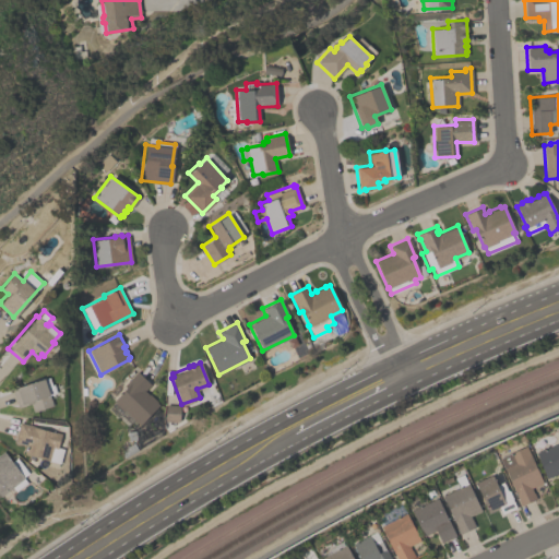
[(150,384),(144,390),(149,394),(149,393),(156,401),(156,402),(158,404),(139,425),(114,401),(127,387),(125,385),(137,372),(150,384)]
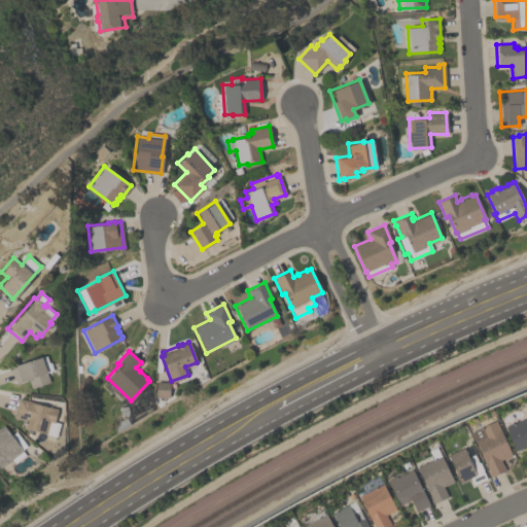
[(49,382),(31,388),(28,380),(16,384),(10,366),(40,356),(49,382)]
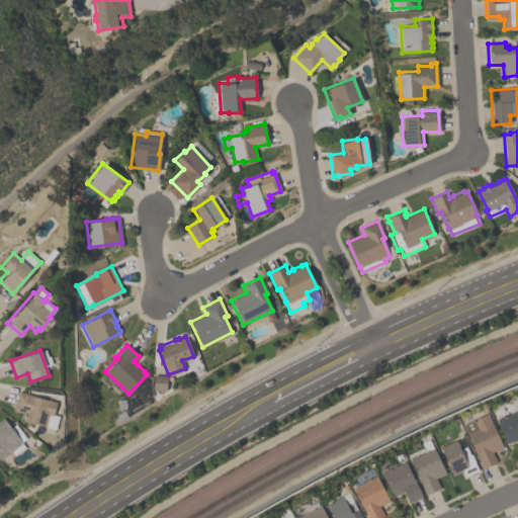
[(12,410),(17,391),(56,402),(52,414),(58,416),(55,429),(21,420),(23,413),(12,410)]
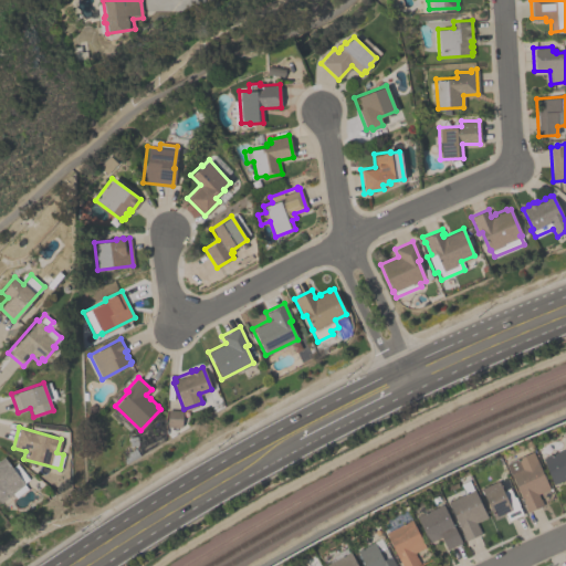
[(541,458),(565,447),(565,483),(564,479),(552,484),(541,458)]
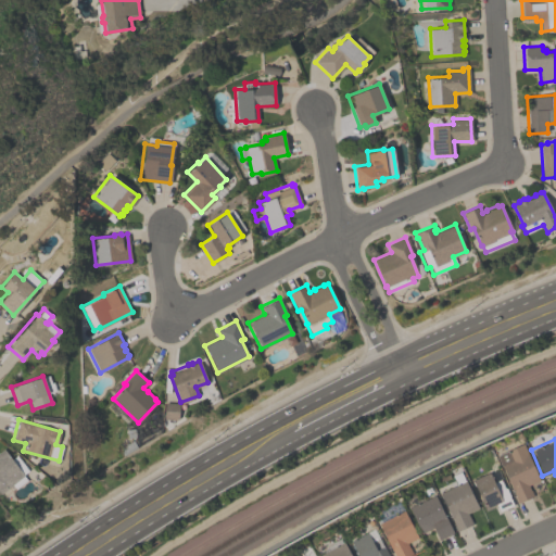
[(496,455),(522,443),(539,479),(527,484),(532,495),(516,503),(513,495),(515,494),(496,455)]
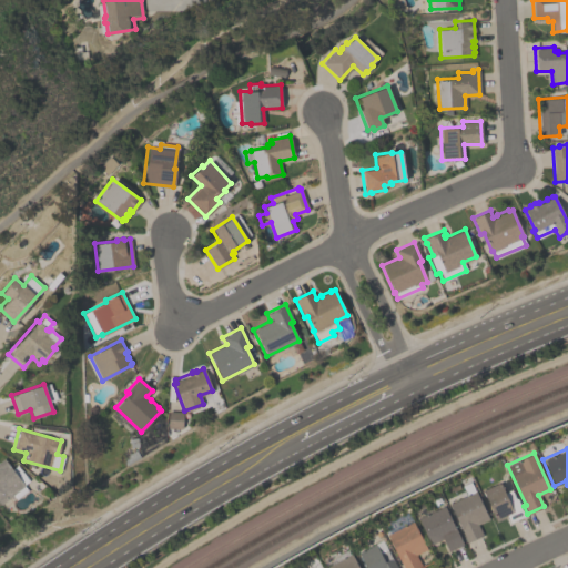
[(0,459),(2,458),(23,485),(0,504),(0,459)]
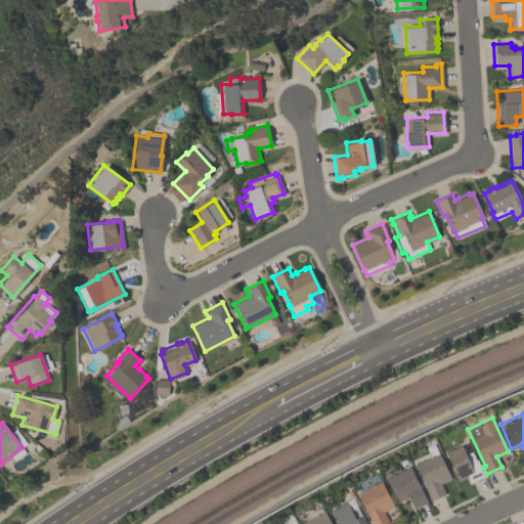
[(470,481),(467,476),(456,480),(444,451),(461,444),(461,445),(469,442),(479,467),(483,475),(470,481)]
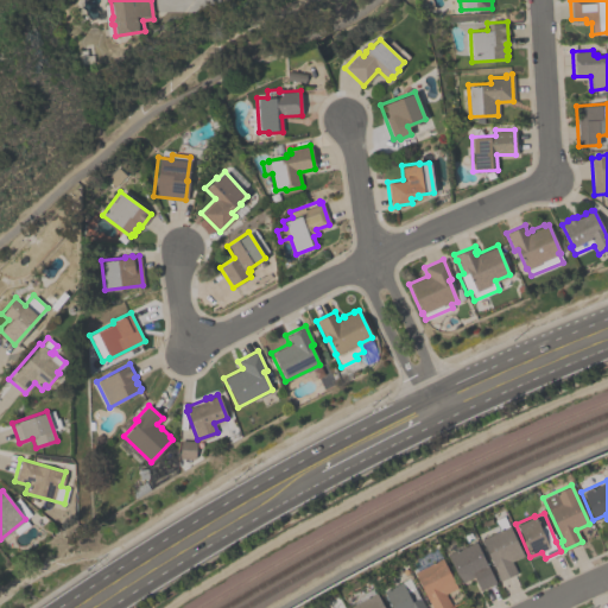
[(499,581),(480,538),(508,525),(523,555),(511,561),(515,572),(499,581)]
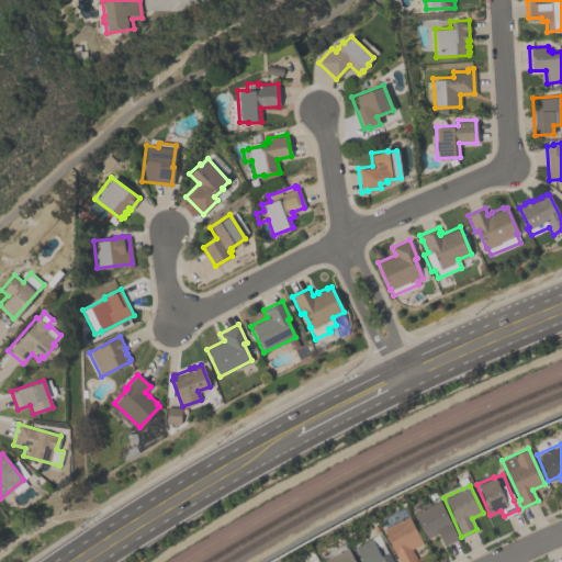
[(425,538),(413,513),(439,499),(458,538),(444,544),(437,532),(425,538)]
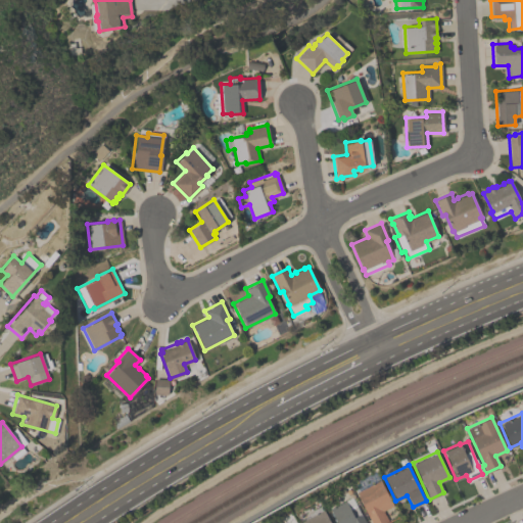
[(381,511),(384,515),(385,515),(387,520),(380,522),(369,522),(367,519),(367,516),(355,491),(379,480),(392,505),(381,511)]
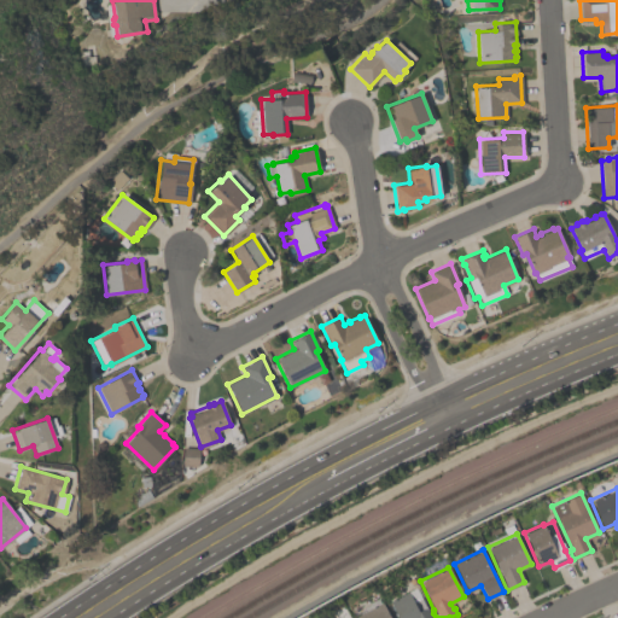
[(397,617),(389,600),(407,590),(413,601),(420,598),(431,617),(397,617)]
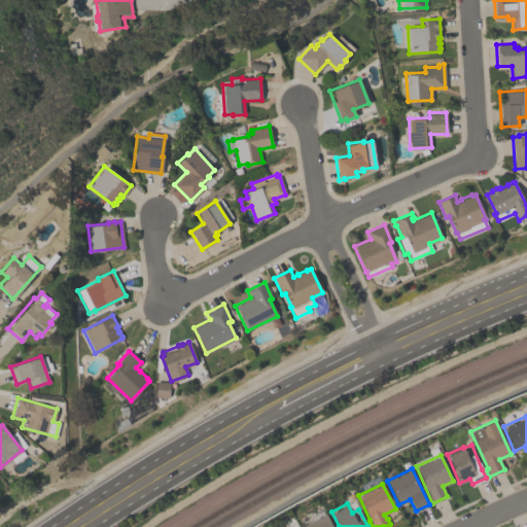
[(301,526),(324,513),(331,526),(301,526)]
